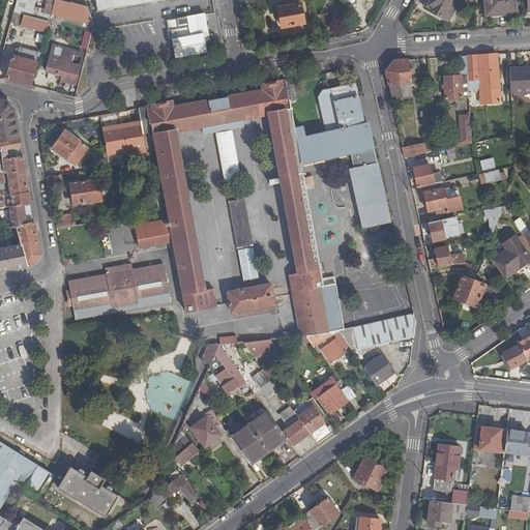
[(37,1),(34,0),(18,0),(15,12),(25,15),(50,22),(52,15),(67,19),(71,5),(53,0),(47,0),(45,9),(35,6),(37,1)]
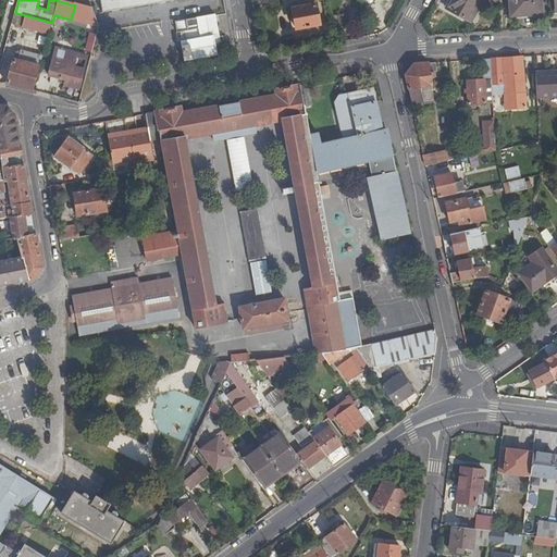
[(499,0),(450,0),(446,9),(471,22),(483,0),(490,0),(499,5),(499,0)]
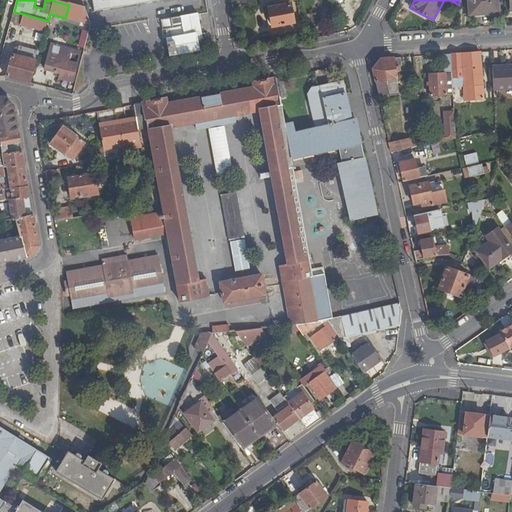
[(497,0),(469,0),(470,15),(499,13),(497,0)]
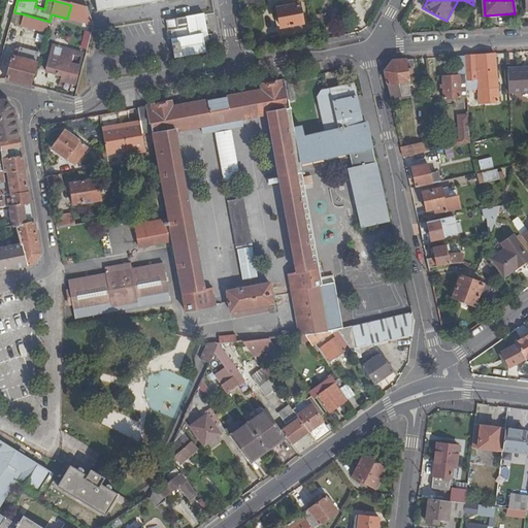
[(301,4),(276,9),(281,29),(303,24),(301,13),(303,13),(301,4)]
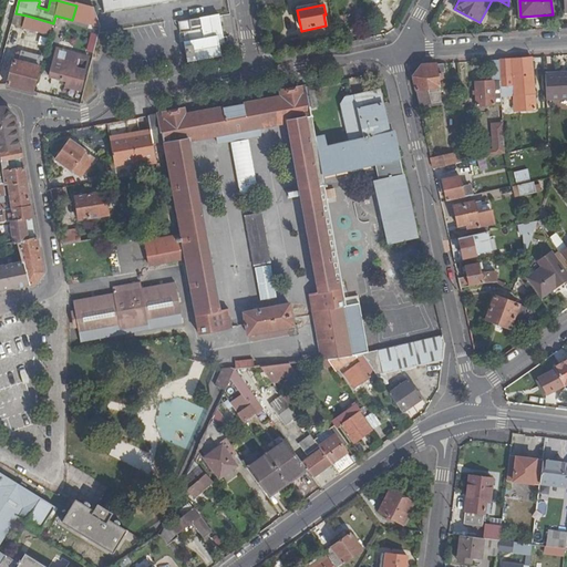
[(50,34),(53,23),(27,16),(23,27),(34,30),(33,34),(45,37),(47,33),(50,34)]
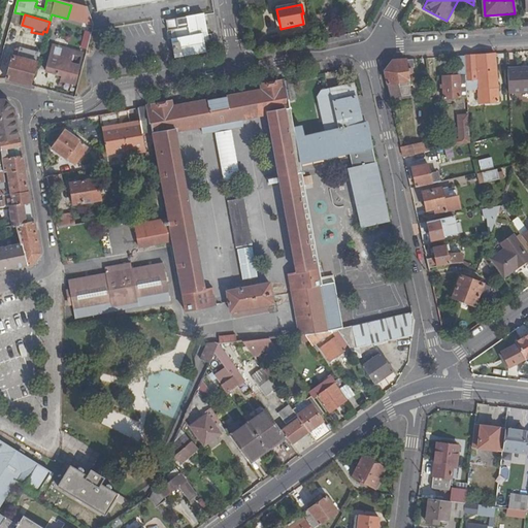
[(205,14),(168,21),(167,21),(167,25),(169,31),(175,30),(176,38),(172,39),(175,58),(206,52),(204,41),(209,40),(209,39),(209,35),(208,35),(205,14)]
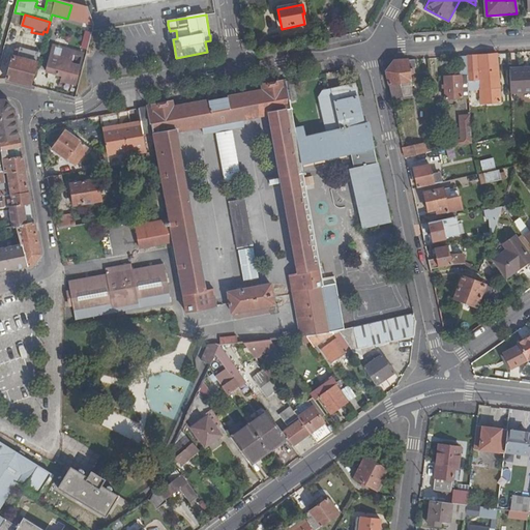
[(314,32),(315,42),(322,41),(320,31),(314,32)]
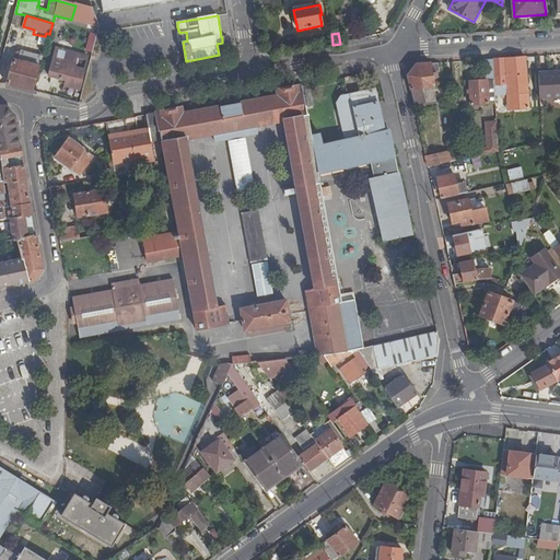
[(7,84),(34,91),(44,57),(21,51),(20,56),(16,55),(15,60),(14,60),(7,84)]
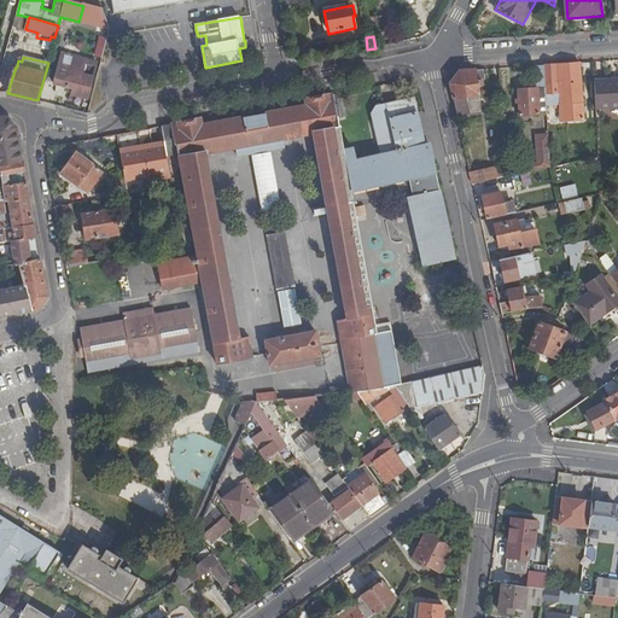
[(547,95),(548,106),(561,105),(563,122),(586,120),(581,64),(558,65),(561,94),(547,95)]
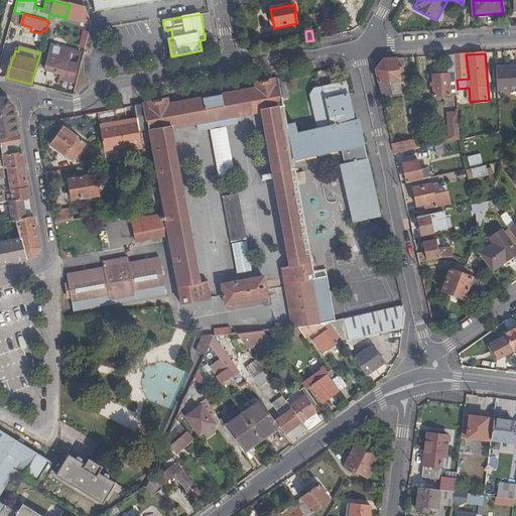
[(455,54),(446,55),(447,74),(433,76),(434,97),(458,95),(458,89),(457,80),(456,69),(455,54)]
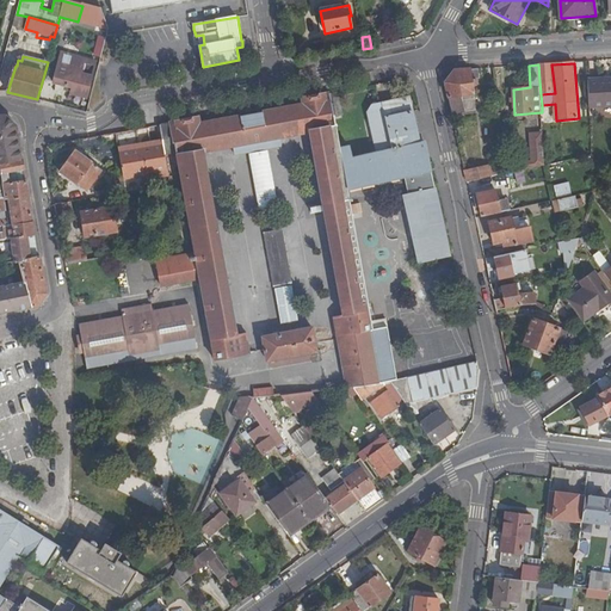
[(479,79),(479,69),(455,71),(445,82),(452,117),(464,113),(464,112),(475,110),(473,94),(474,94),(473,86),(477,86),(476,79),(479,79)]
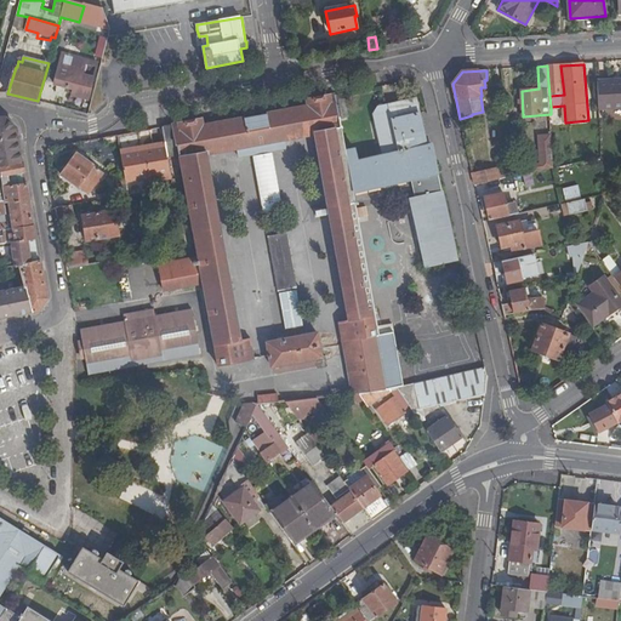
[(89,98),(95,78),(72,72),(67,87),(78,90),(77,96),(89,98)]
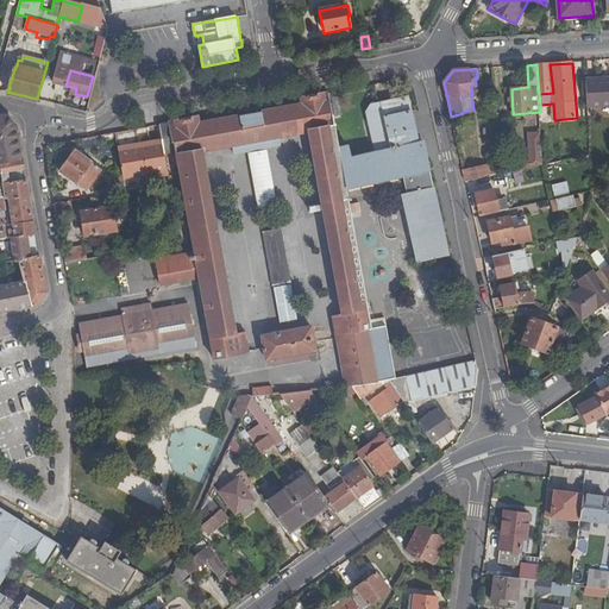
[(608,76),(583,77),(584,108),(608,107),(608,76)]
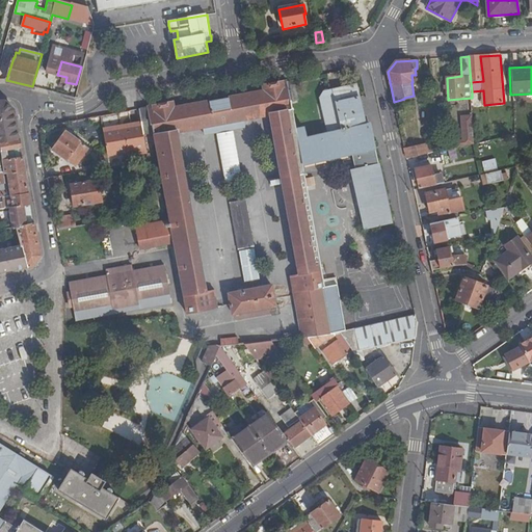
[(139,109),(143,135),(154,133),(169,220),(136,225),(141,249),(174,244),(186,313),(218,308),(215,290),(208,291),(179,131),(204,127),(206,134),(246,127),(245,120),(270,114),(299,274),(291,275),(301,337),(308,337),(334,334),(331,321),(326,298),(323,281),(319,257),(302,163),(297,130),(289,82),(265,86),(266,92),(222,100),(175,108),(174,103),(139,109)]
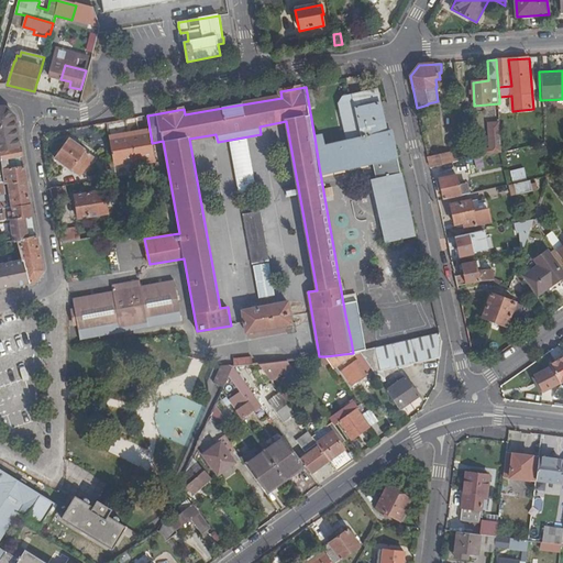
[(323,135),(315,138),(320,173),(374,161),(386,217),(381,218),(386,243),(416,236),(396,148),(392,147),(378,89),(344,96),(341,102),(349,141),(326,146),(323,135)]
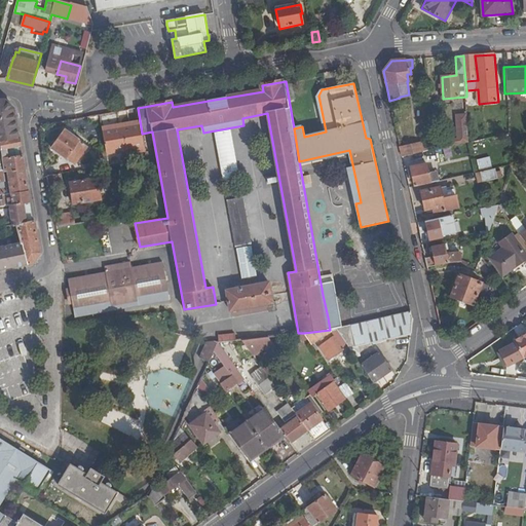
[(0,99),(0,141),(20,138),(14,108),(4,100),(0,99)]
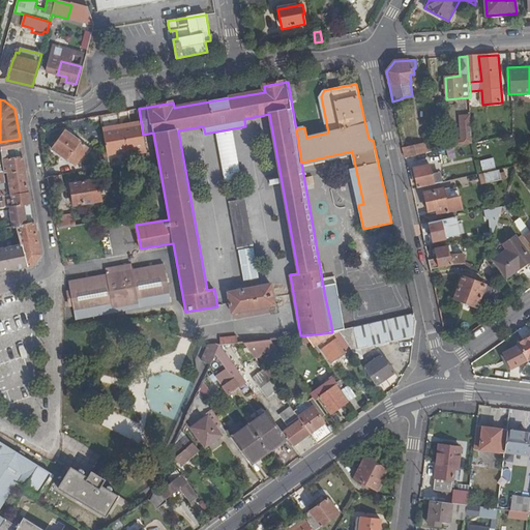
[(457,140),(457,147),(474,143),(471,116),(460,116),(462,140),(457,140)]
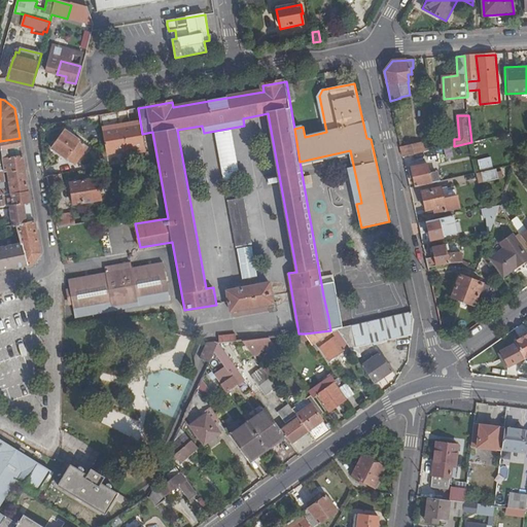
[(88,146),(65,130),(51,149),(74,165),(88,146)]
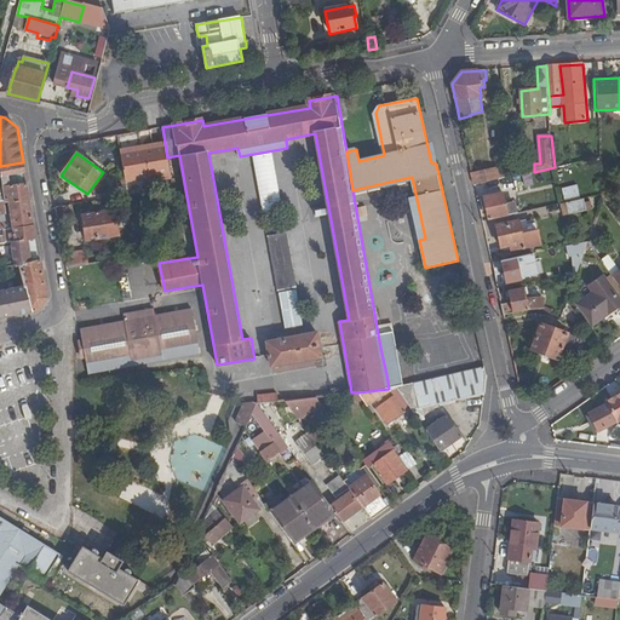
[(270,153),(251,156),(262,213),(280,210),(270,153)]
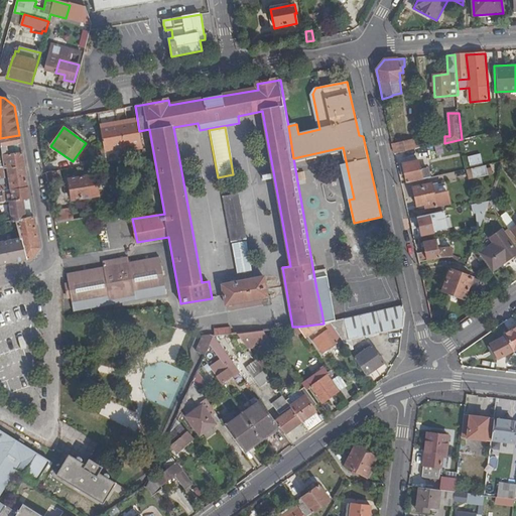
[(0,182),(0,190),(7,189),(7,185),(5,173),(3,156),(2,147),(6,146),(20,144),(19,135),(0,138),(0,181),(0,183),(0,182)]
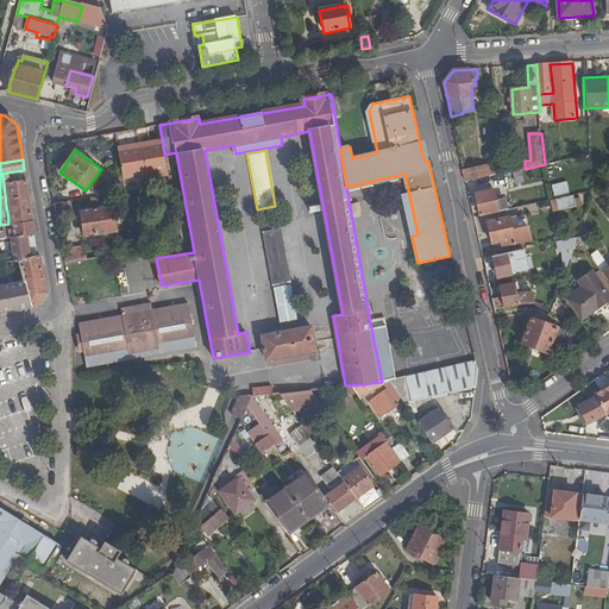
[(493,164),(464,170),(466,182),(495,175),(493,164)]
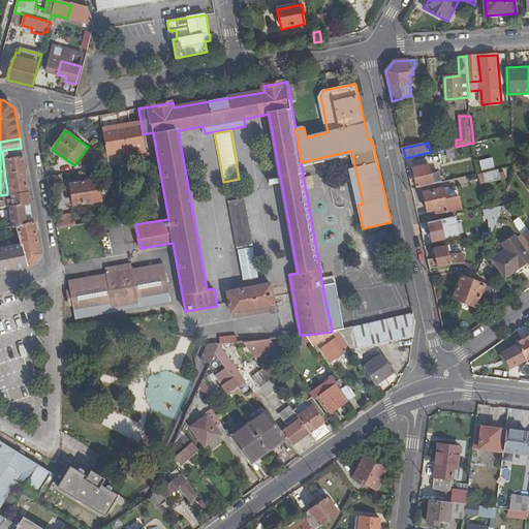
[(7,190),(7,194),(11,194),(28,192),(21,148),(6,150),(7,159),(3,160),(5,178),(9,178),(10,190),(7,190)]
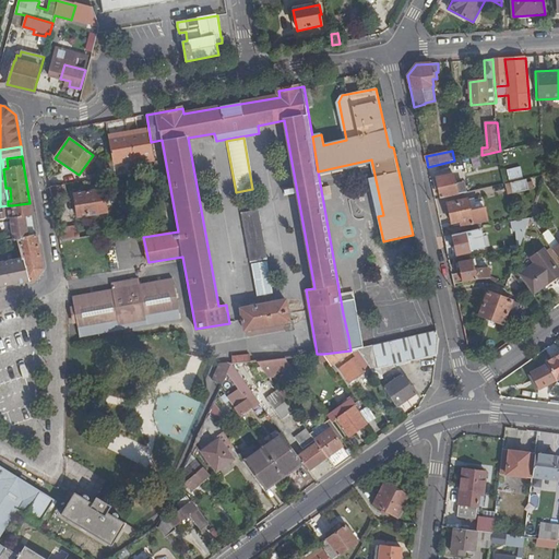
[(522,166),(506,169),(508,179),(524,177),(522,166)]
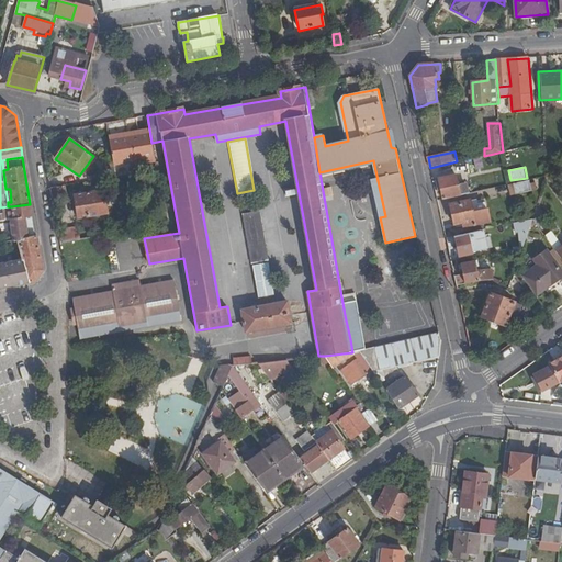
[(104,178),(115,177),(114,169),(103,170),(104,178)]
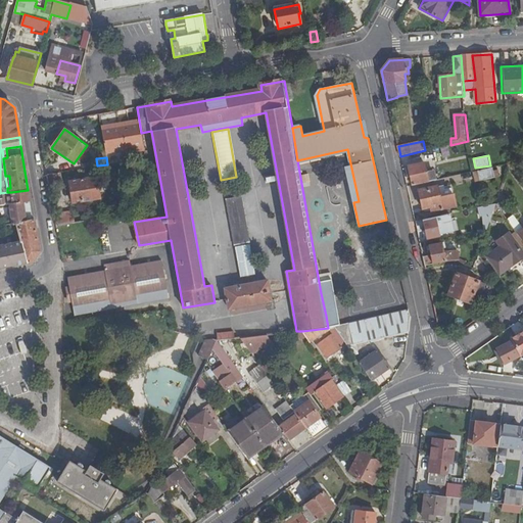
[(424,162),(408,167),(413,185),(435,180),(434,171),(427,173),(424,162)]
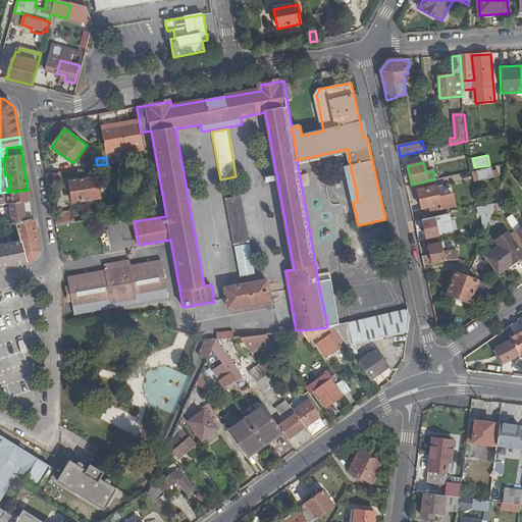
[(491,167),(476,171),(478,181),(493,177),(492,170),(491,167)]
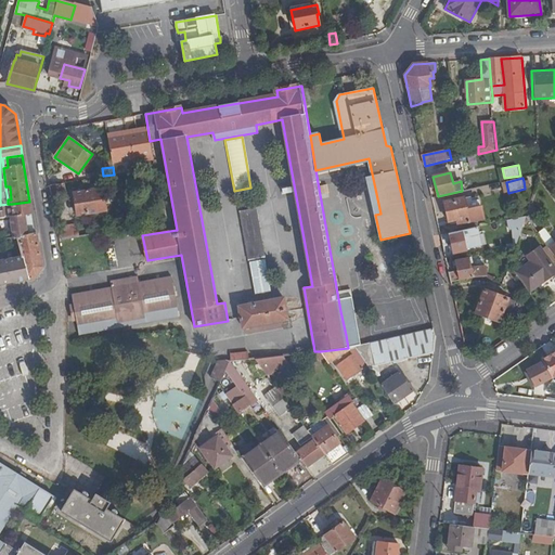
[(49,184),(51,195),(64,193),(63,183),(49,184)]
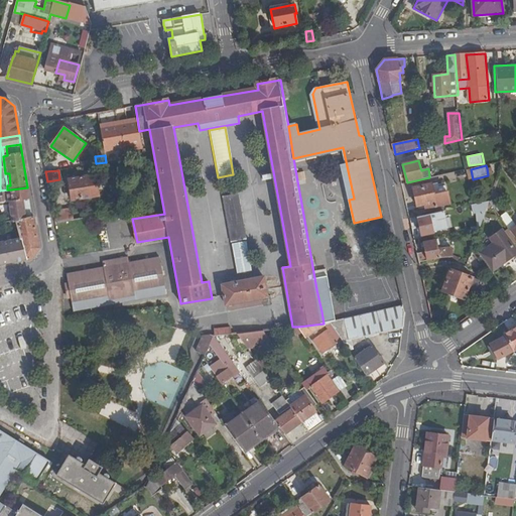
[(72,200),(98,196),(94,173),(68,178),(72,200)]
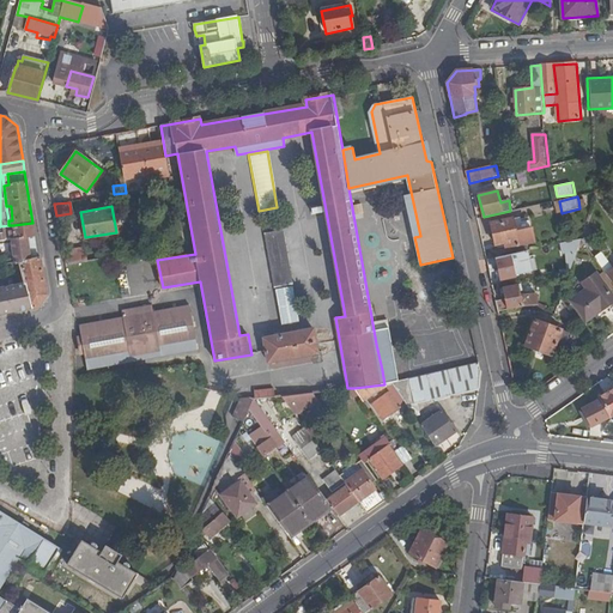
[(513,218),(491,223),(496,246),(505,242),(507,248),(534,241),(530,228),(515,231),(513,218)]
